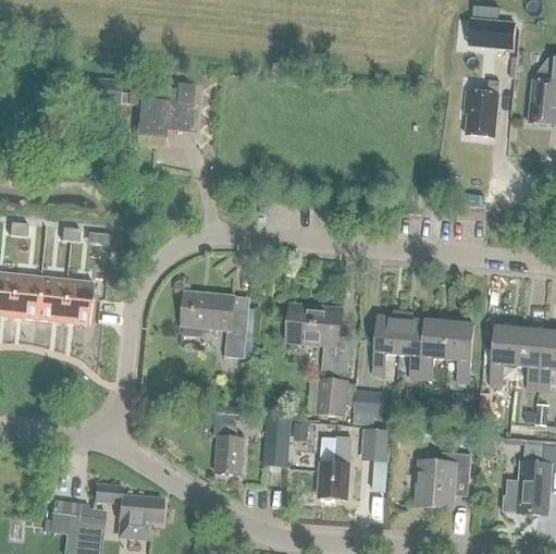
[(470,17),(467,45),(509,48),(511,21),(470,17)]
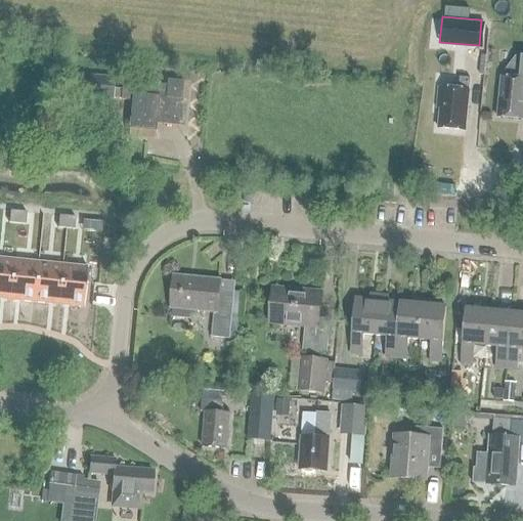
[(522,54),(513,53),(502,70),(500,75),(499,75),(495,115),(522,118),(522,110),(522,54)]
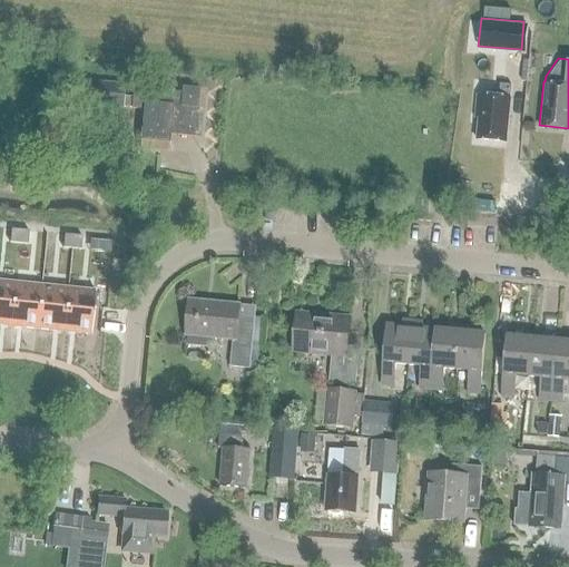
[(139,105),(136,144),(165,146),(166,130),(192,133),(195,105),(199,106),(202,86),(178,84),(178,89),(130,85),(129,94),(120,93),(121,80),(95,78),(92,100),(139,105)]
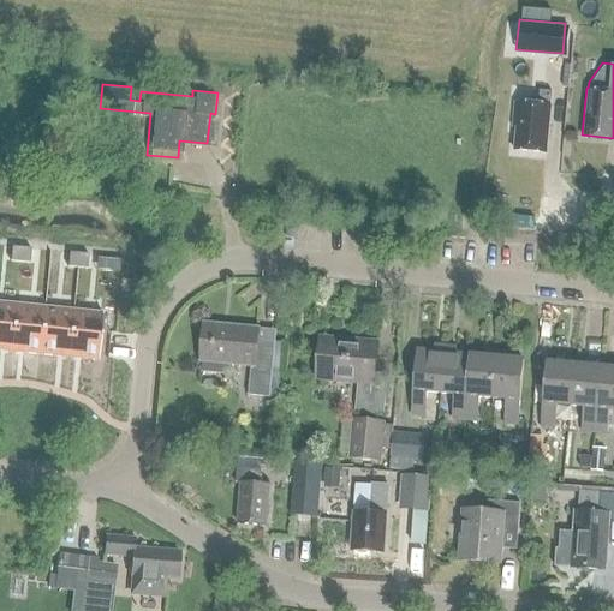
[(546,151),(550,89),(538,88),(537,103),(514,101),(512,125),(516,125),(514,149),(546,151)]
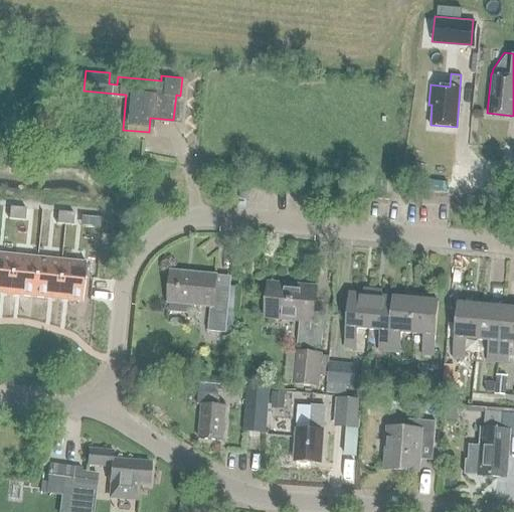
[(8,204),(7,216),(15,217),(16,205),(8,204)]
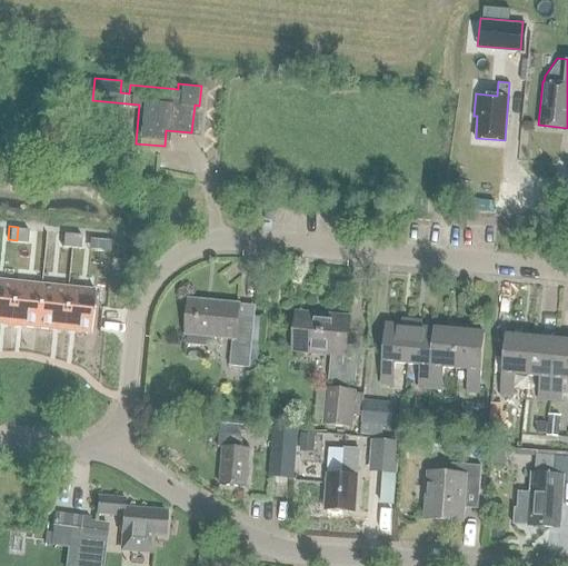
[(18,227),(17,240),(26,241),(27,228),(18,227)]
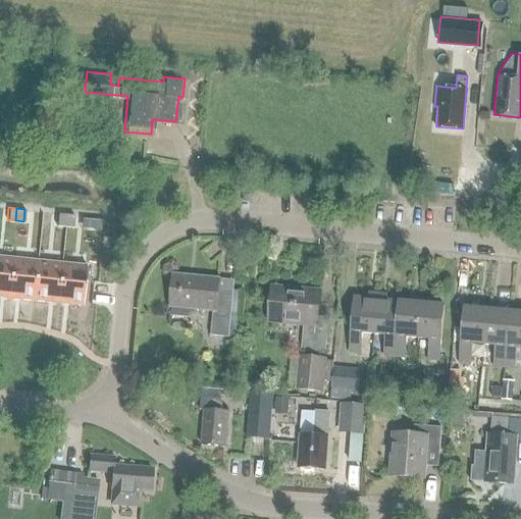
[(57,212),(56,224),(64,225),(65,213),(57,212)]
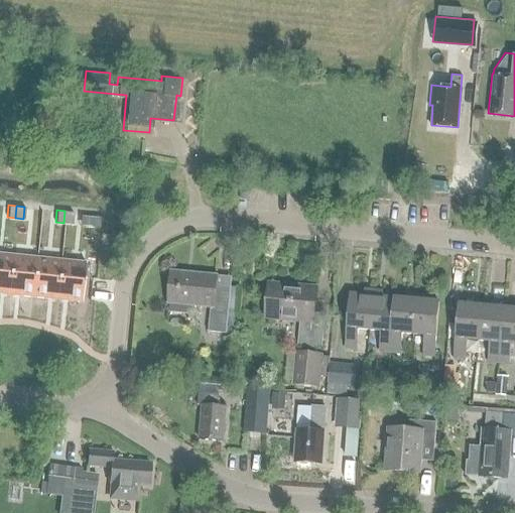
[(65,211),(63,223),(72,224),(73,212),(65,211)]
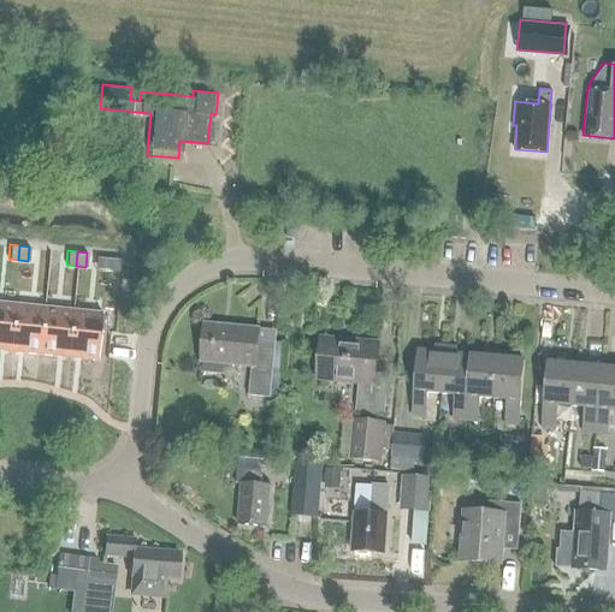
[(0,348),(10,350),(15,303),(0,301),(0,348)]
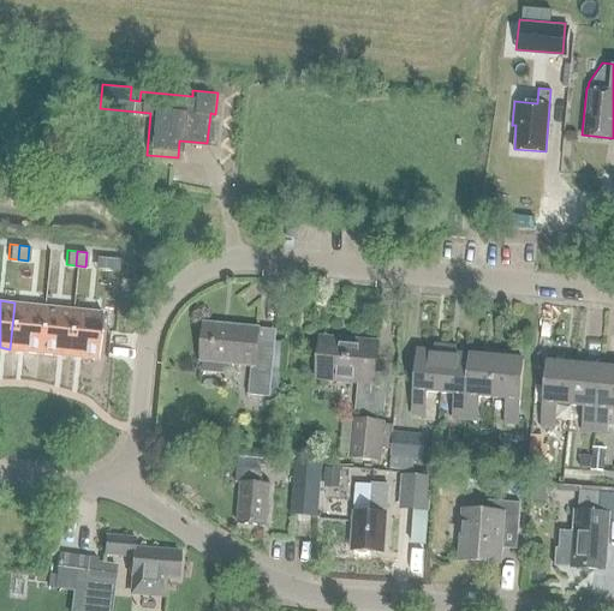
[(15,303),(10,349),(37,352),(42,305),(15,303)]
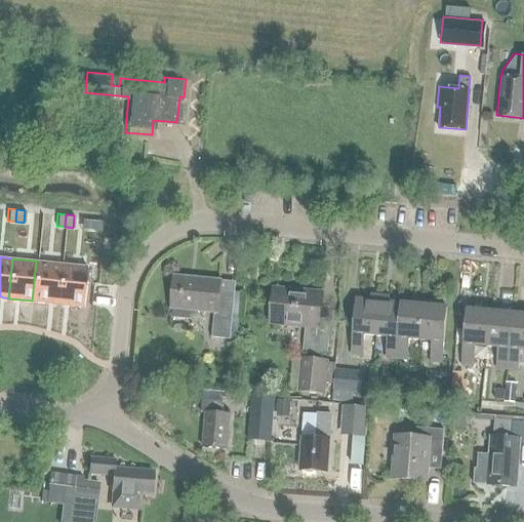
[(36,261),(32,300),(56,303),(61,264),(36,261)]
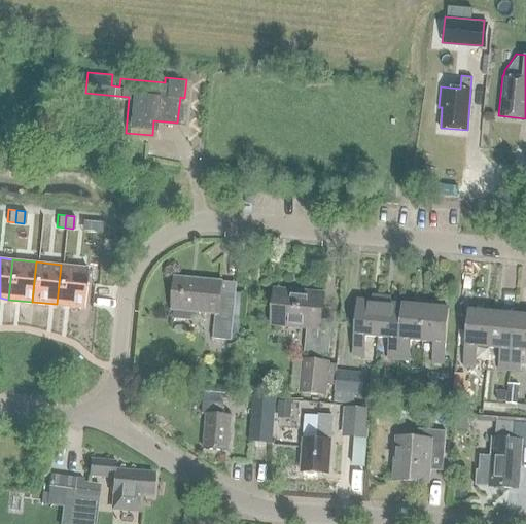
[(61,265),(57,304),(82,307),(86,267),(61,265)]
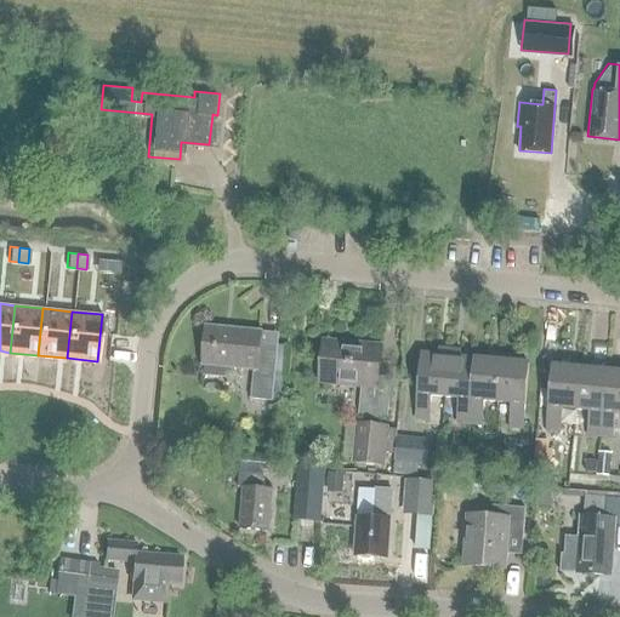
[(260,341),(261,329),(204,324),(200,363),(252,367),(250,396),(272,399),(277,342),(260,341)]
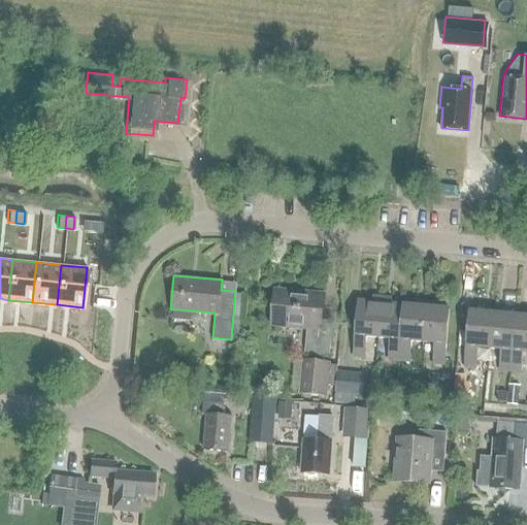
[(317,317),(319,292),(277,288),(274,322),(305,325),(303,351),(328,353),(331,318),(317,317)]
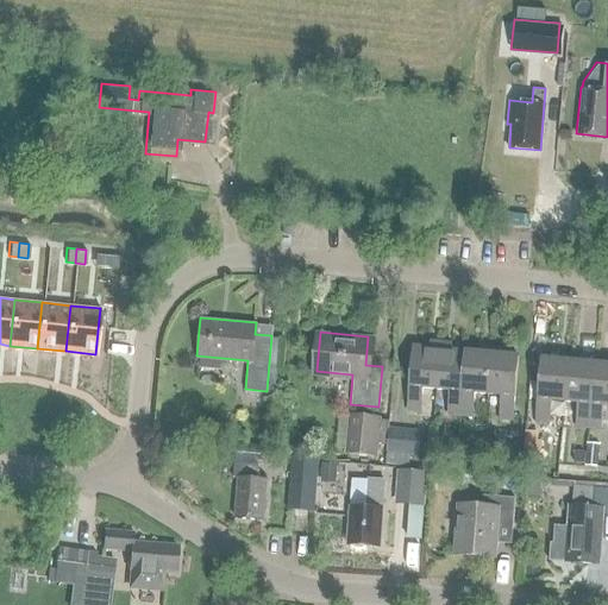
[(421,386),(436,388),(439,340),(428,339),(428,345),(412,344),(407,407),(420,408),(421,386)]
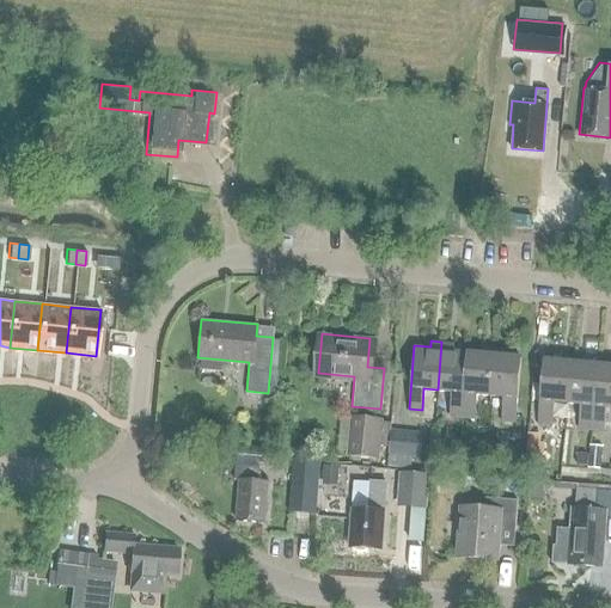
[(441,342),(438,390),(450,391),(448,412),(462,413),(466,350),(452,349),(452,342),(441,342)]
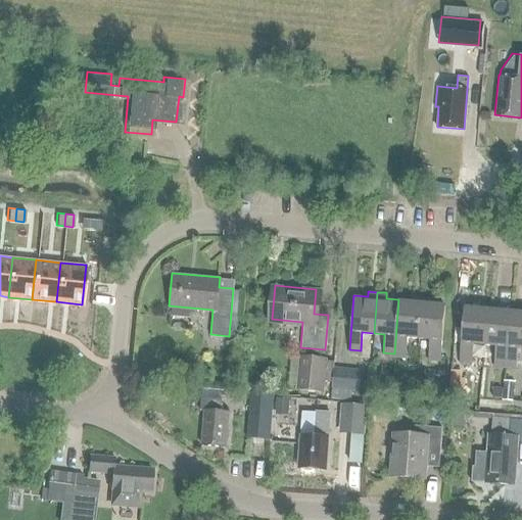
[(398,299),(394,353),(405,355),(407,336),(418,337),(422,296),(413,295),(412,300),(398,299)]
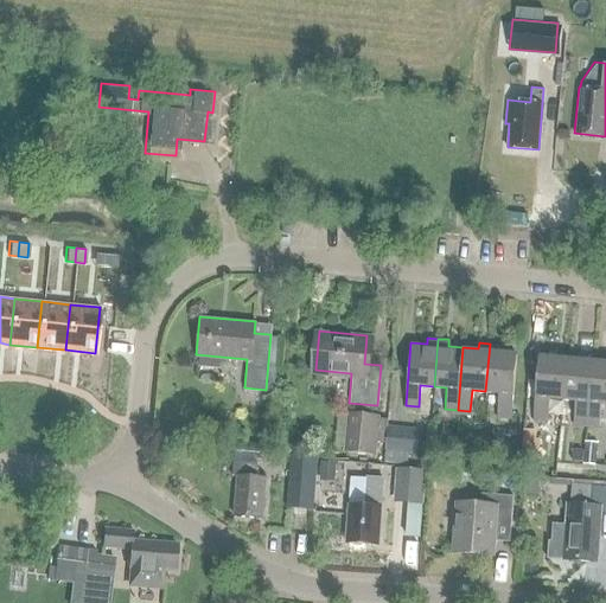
[(490,344),(485,391),(499,392),(497,414),(510,415),(515,352),(501,351),(501,344),(490,344)]
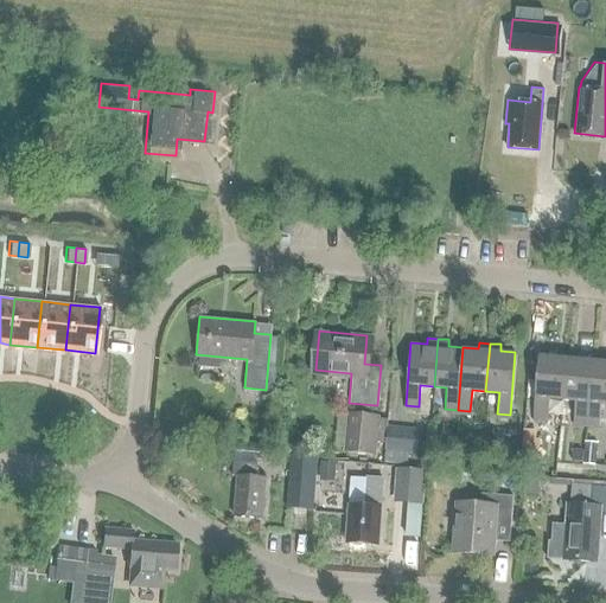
[(548,397),(561,398),(565,351),(555,350),(555,355),(538,354),(533,418),(546,419),(548,397)]
